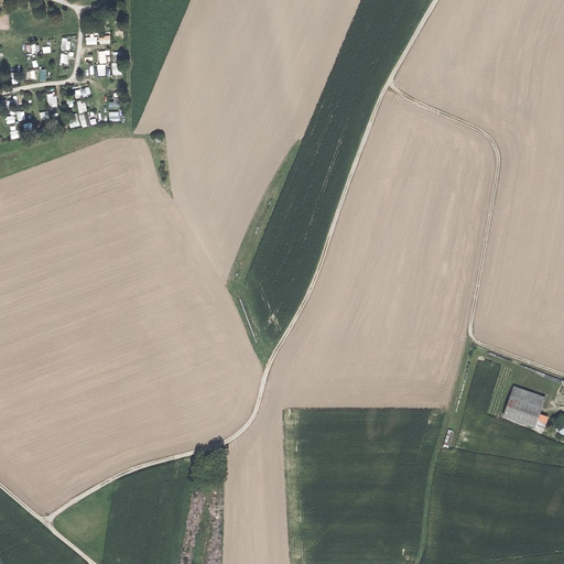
[(114,43),(123,42),(122,30),(112,30),(114,43)]
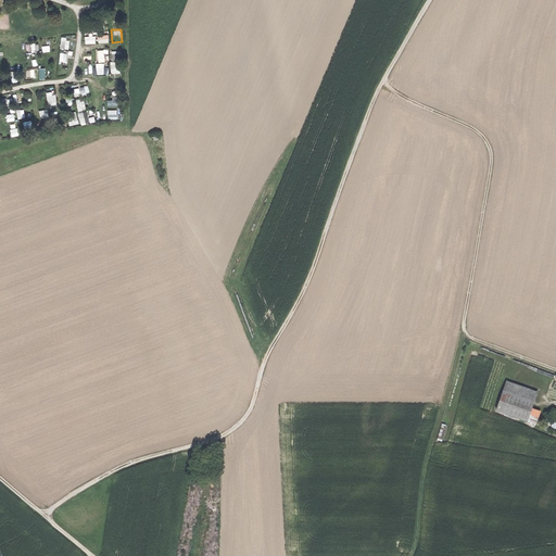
[(61,49),(70,49),(70,40),(66,40),(66,37),(61,37),(61,49)]
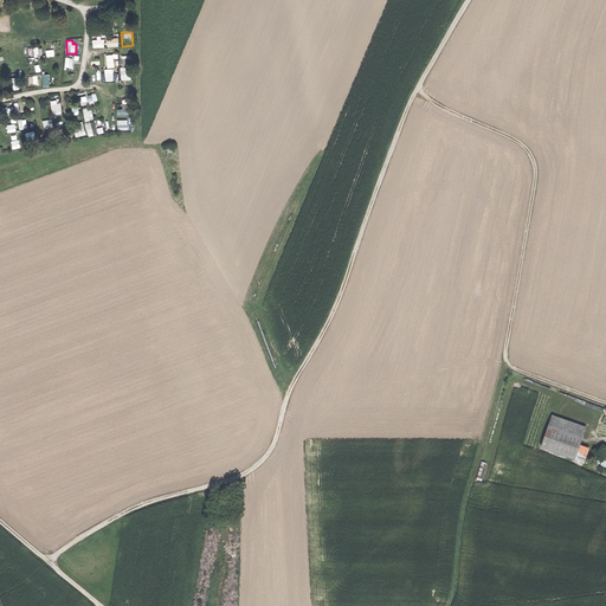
[(107,55),(108,68),(115,68),(114,59),(118,58),(118,53),(107,55)]
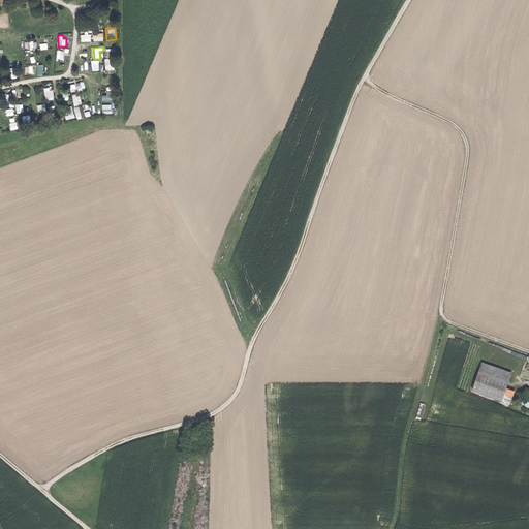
[(106,49),(106,57),(116,56),(116,49),(106,49)]
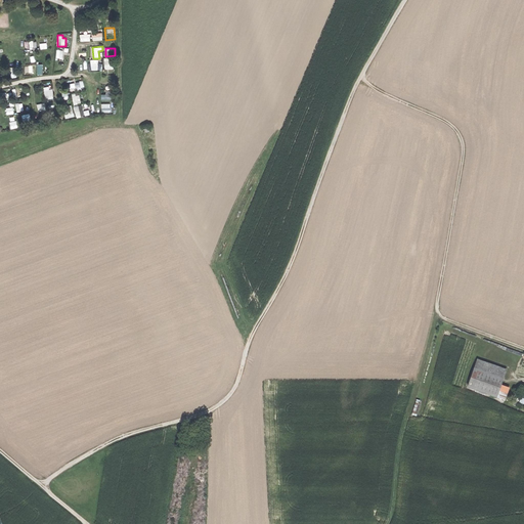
[(91,71),(99,70),(98,58),(90,59),(91,71)]
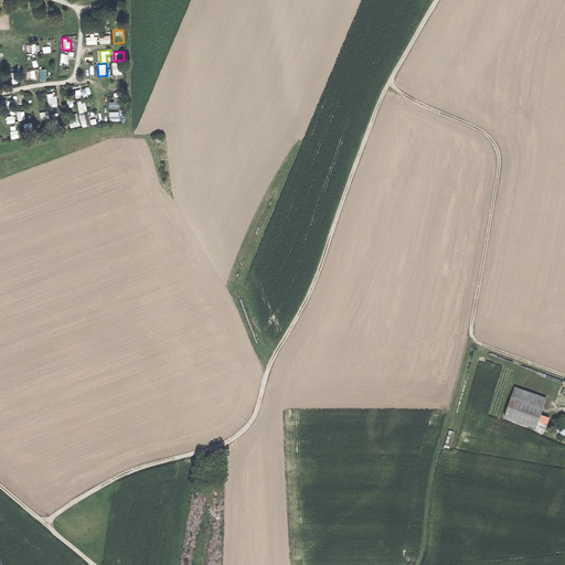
[(113,75),(123,74),(121,63),(113,63),(113,75)]
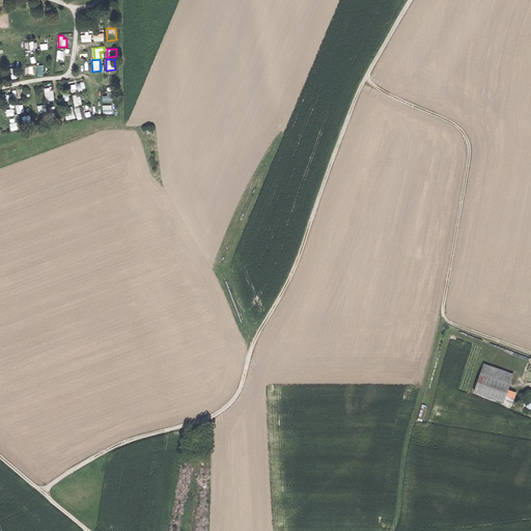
[(25,68),(26,73),(30,73),(30,76),(36,76),(36,65),(29,66),(29,68),(25,68)]
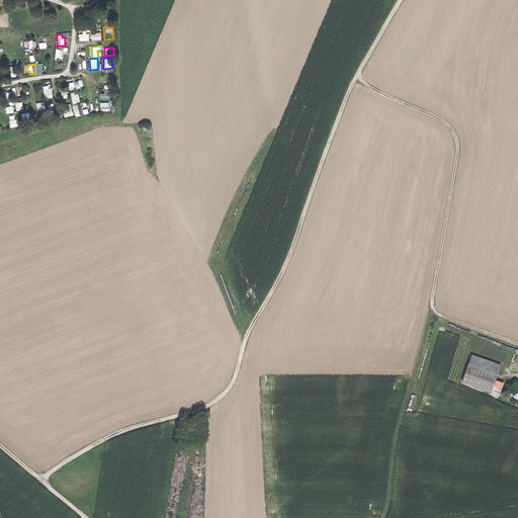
[(48,85),(44,86),(45,98),(54,97),(52,88),(49,88),(48,85)]
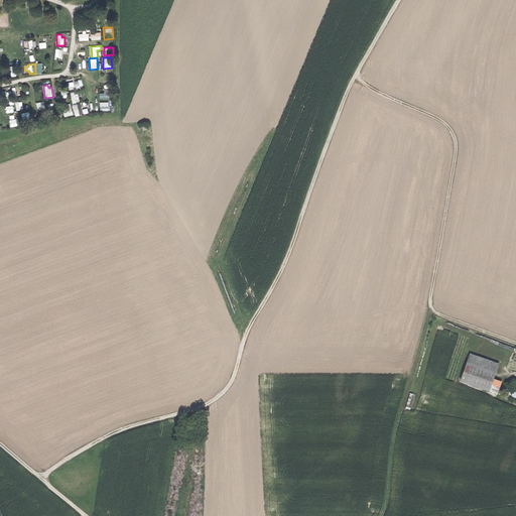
[(77,91),(70,93),(73,103),(80,101),(77,91)]
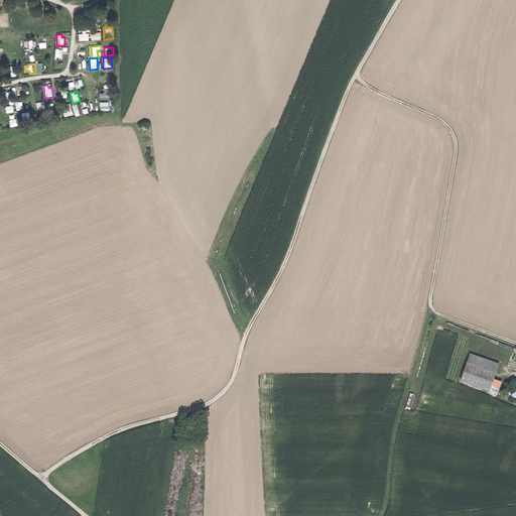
[(43,101),(36,103),(38,111),(45,109),(43,101)]
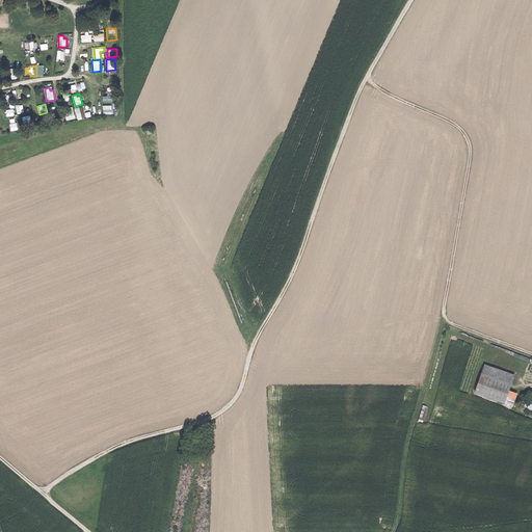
[(103,114),(113,114),(112,105),(103,105),(103,114)]
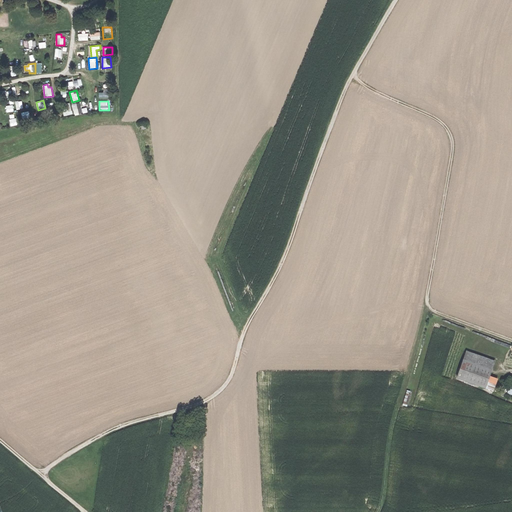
[(87,107),(81,108),(80,102),(72,104),(75,115),(88,112),(87,107)]
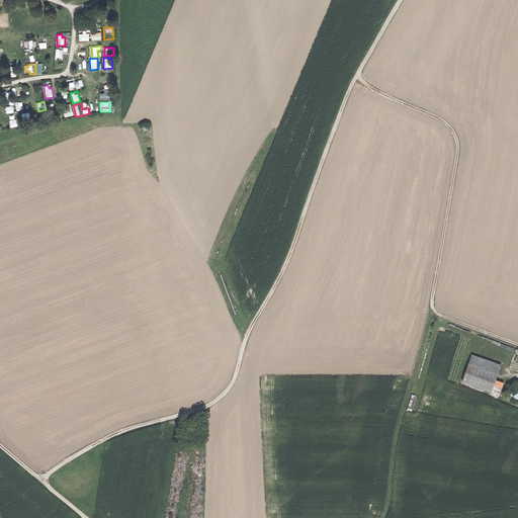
[(466,362),(459,381),(489,392),(496,372),(466,362)]
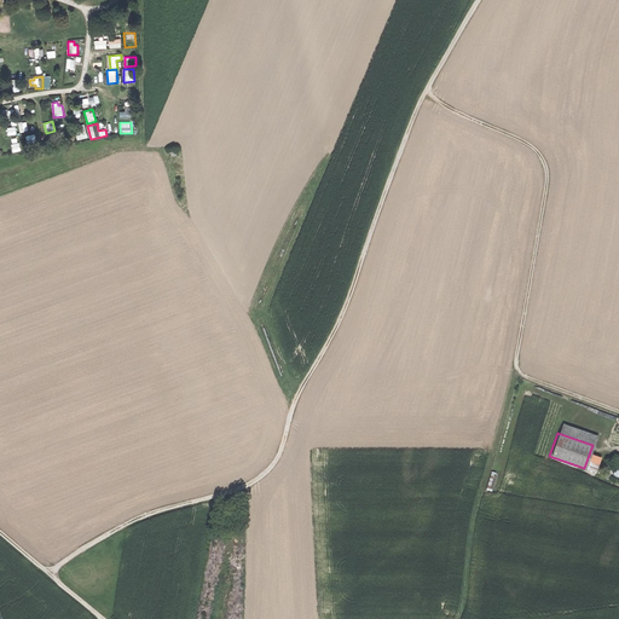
[(618,479),(618,453),(615,453),(608,476),(618,479)]
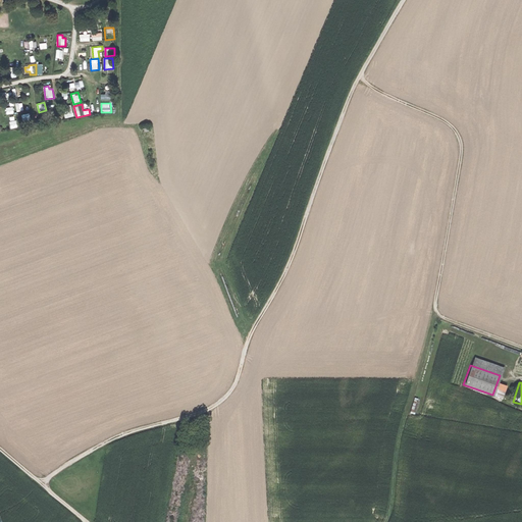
[(411,413),(416,414),(420,399),(415,397),(411,413)]
